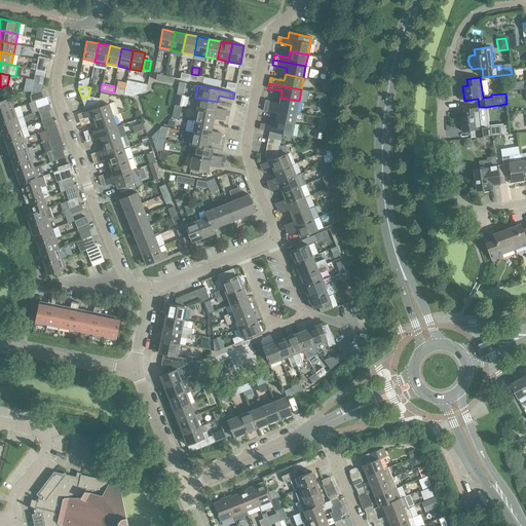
[(42,92),(32,92),(31,100),(32,104),(44,99),(42,92)]
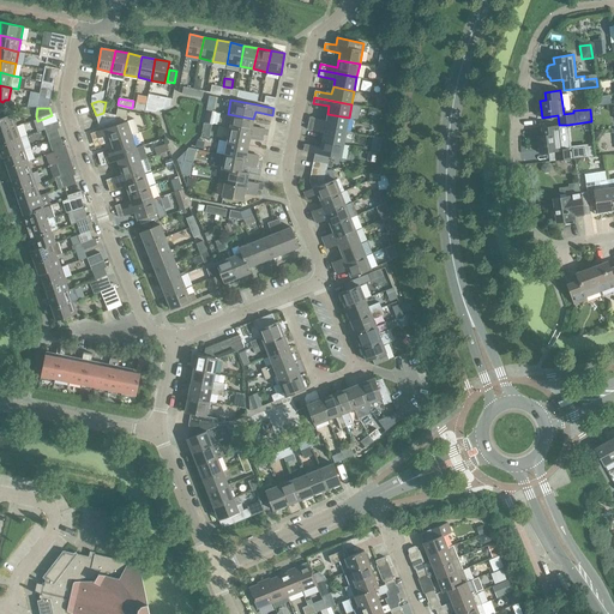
[(0,131),(16,126),(12,114),(2,116),(0,110),(0,109),(0,131)]
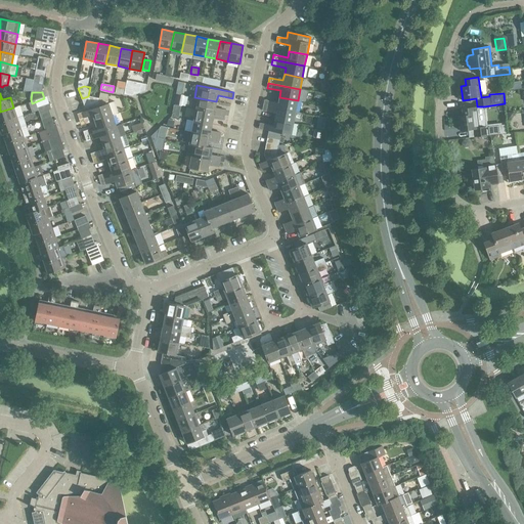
[(82,98),(84,106),(90,104),(99,101),(99,98),(98,97),(88,96),(82,98)]
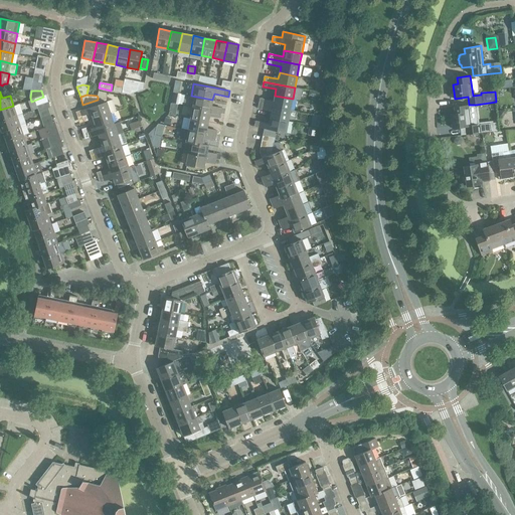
[(191,96),(188,107),(220,113),(221,108),(211,106),(212,100),(191,96)]
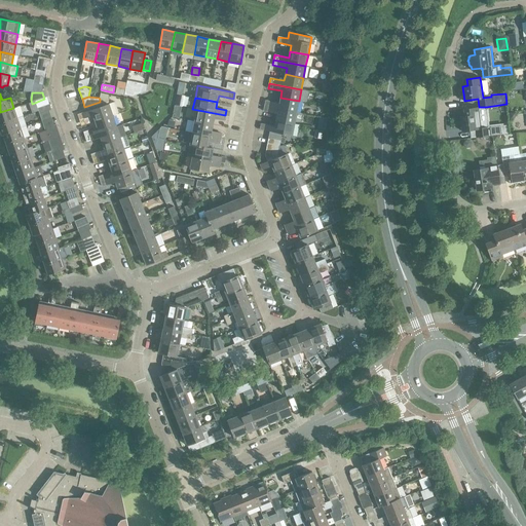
[(265,101),(264,106),(296,112),(299,101),(280,98),(279,104),(265,101)]
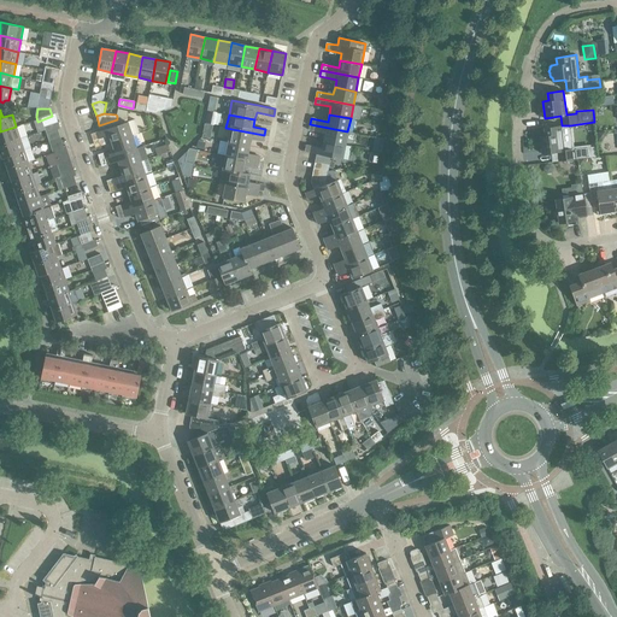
[(110,135),(112,142),(131,135),(128,122),(118,124),(117,119),(106,123),(99,125),(101,130),(90,134),(93,140),(110,135)]
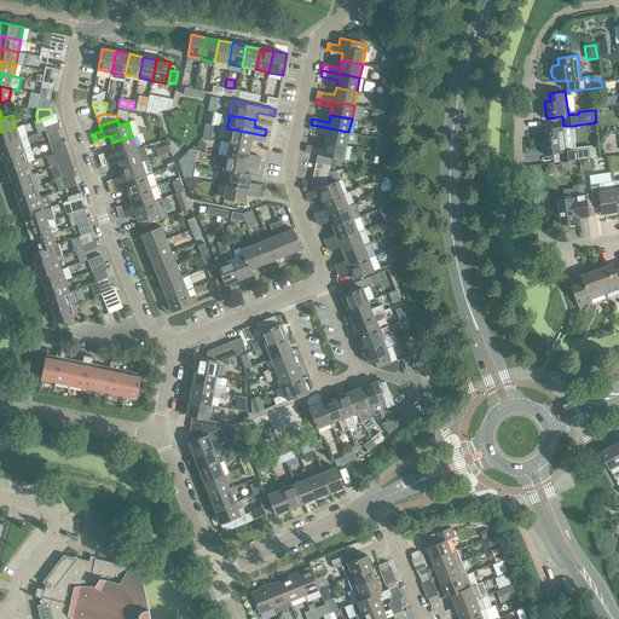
[(327,134),(325,142),(346,146),(348,132),(311,125),(310,131),(327,134)]
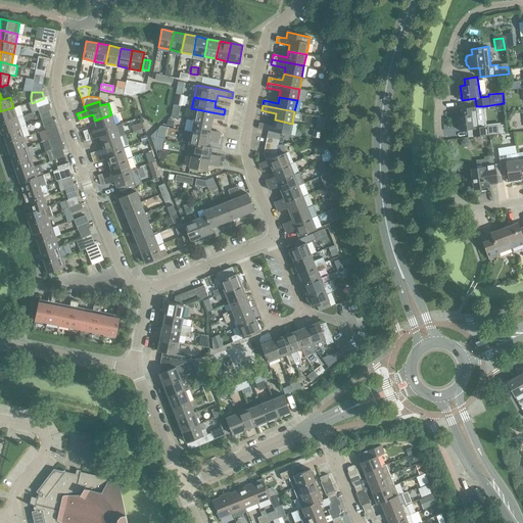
[(462,114),(458,115),(459,130),(473,128),(473,135),(486,134),(506,132),(505,125),(501,125),(501,123),(486,125),(485,109),(483,109),(483,106),(476,106),(461,108),(462,114)]
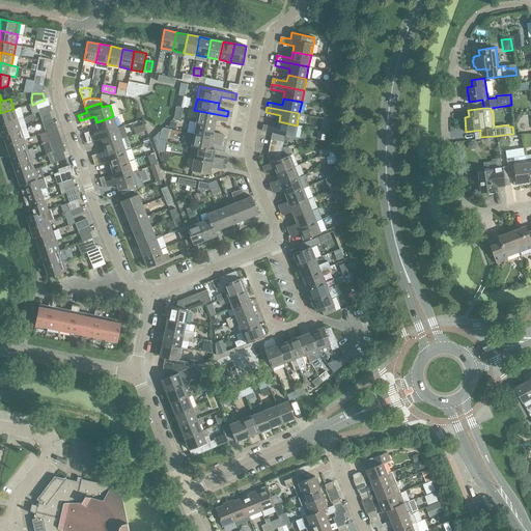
[(0,113),(0,124),(17,119),(14,109),(0,113)]
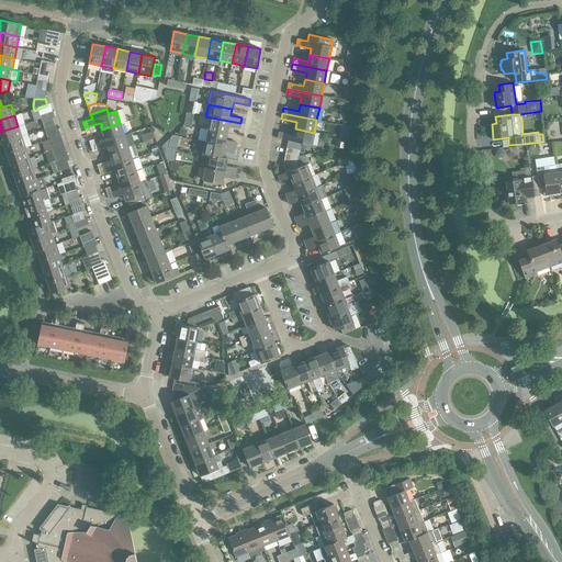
[(210,117),(208,130),(227,133),(228,126),(239,128),(240,123),(205,116),(205,117),(210,117)]
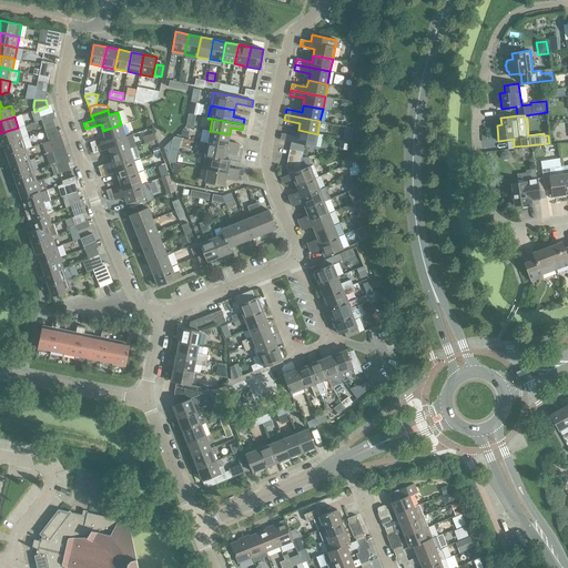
[(90,142),(92,148),(125,137),(121,124),(103,131),(105,138),(90,142)]
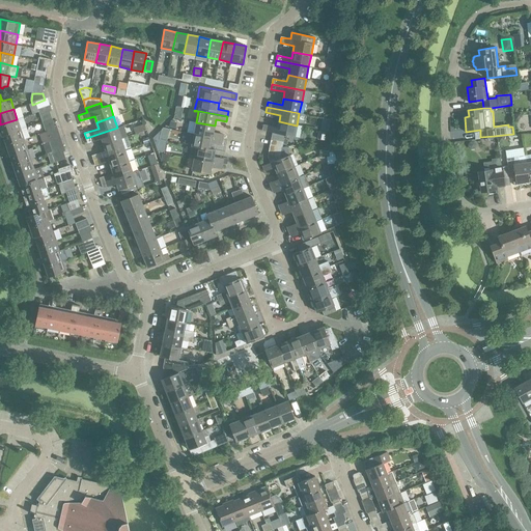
[(0,124),(0,132),(1,136),(21,130),(17,119),(0,124)]
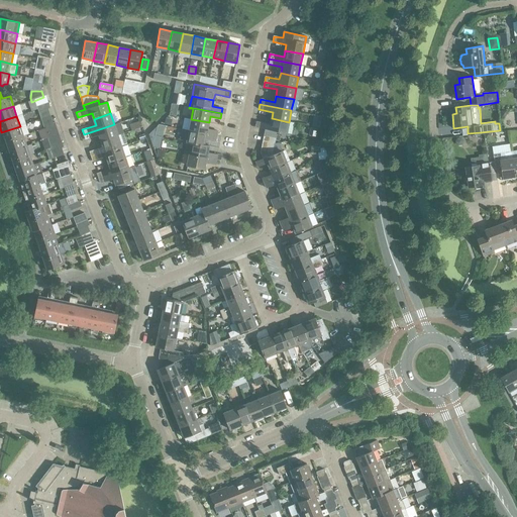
[(265,129),(264,134),(276,137),(277,131),(287,133),(289,122),(272,118),(270,124),(256,121),(255,127),(265,129)]
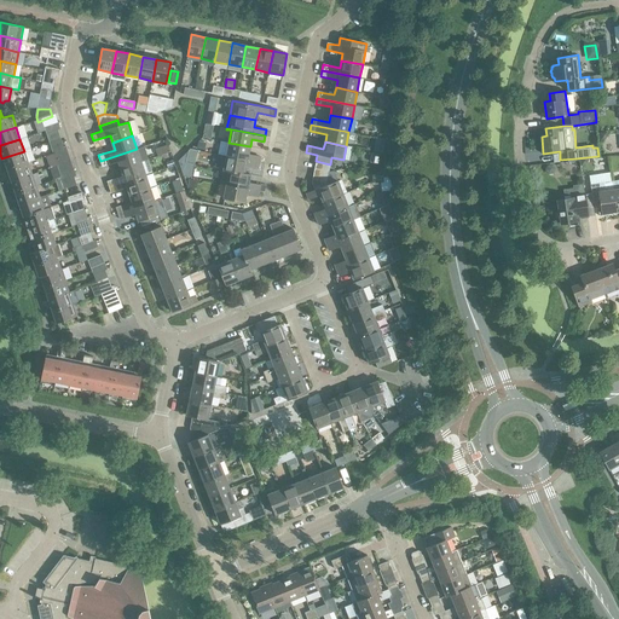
[(229,143),(226,156),(259,162),(260,157),(249,155),(250,146),(229,143)]
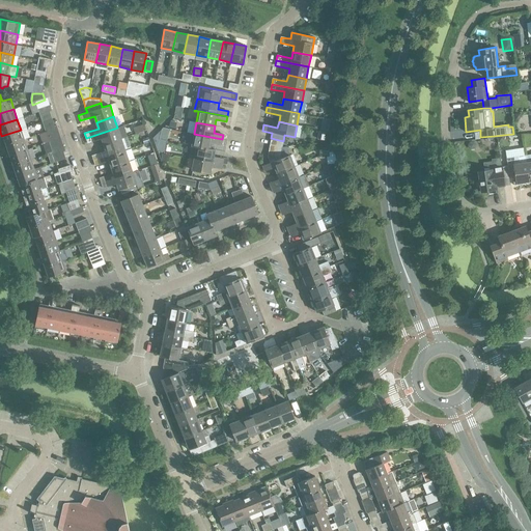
[(104,144),(121,139),(127,137),(122,126),(117,128),(86,138),(87,143),(102,138),(104,144)]
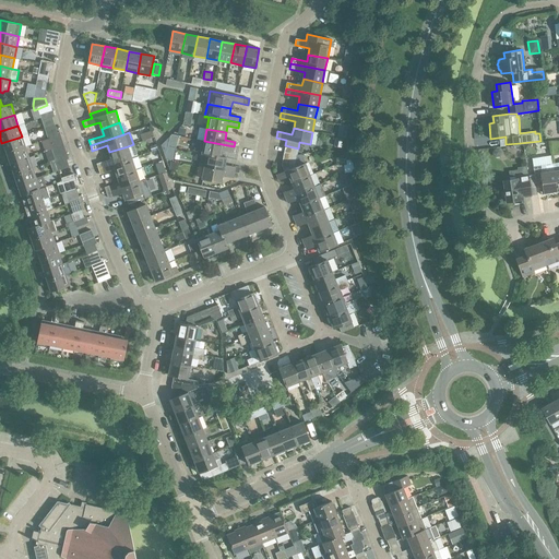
[(1,143),(4,153),(25,146),(22,137),(1,143)]
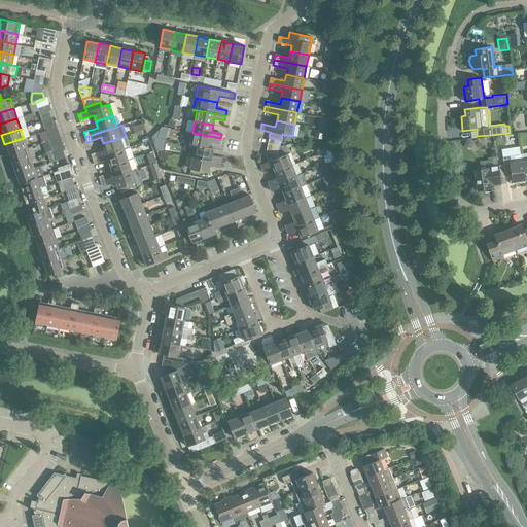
[(157,138),(161,129),(151,137),(157,138)]
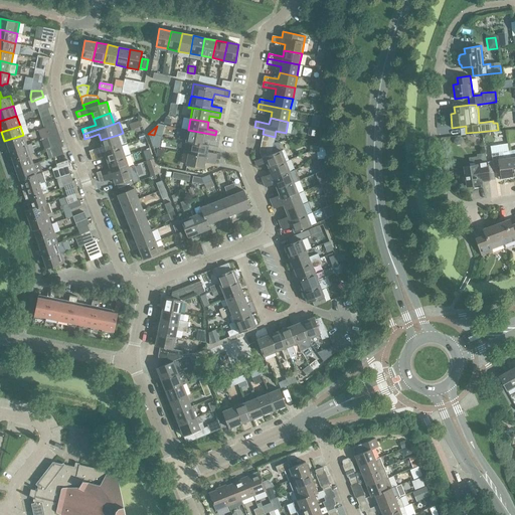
[(45,131),(44,128),(38,130),(41,140),(49,137),(47,130),(45,131)]
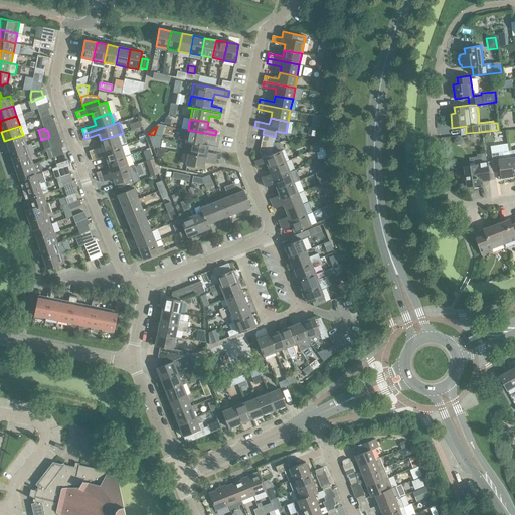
[(188,130),(186,141),(186,142),(190,143),(190,142),(203,145),(203,144),(205,138),(214,140),(215,135),(188,130)]
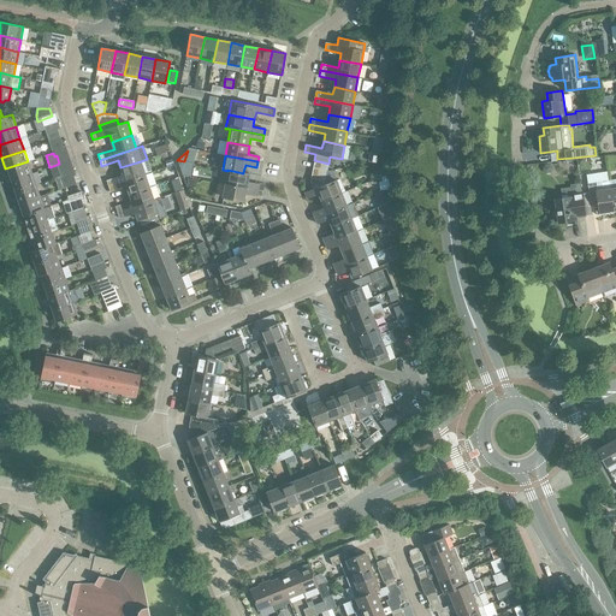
[(329,164),(314,160),(313,167),(327,171),(329,164)]
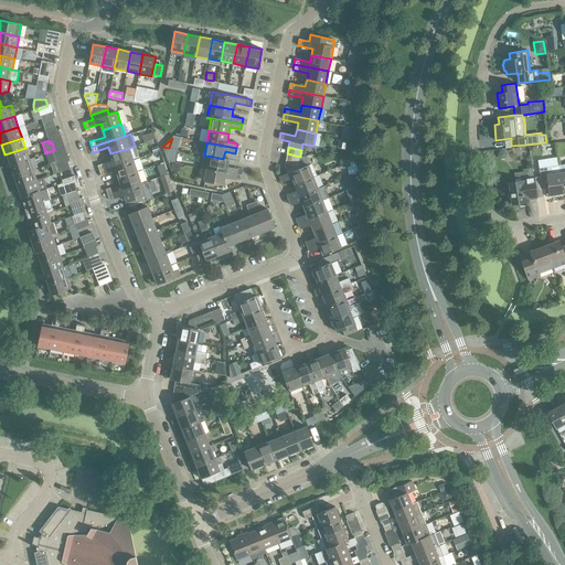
[(4,155),(9,166),(29,159),(25,148),(4,155)]
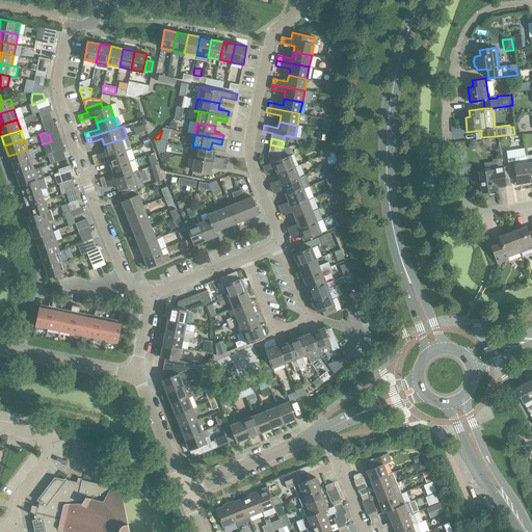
[(92,156),(94,161),(125,151),(122,139),(104,144),(106,151),(92,156)]
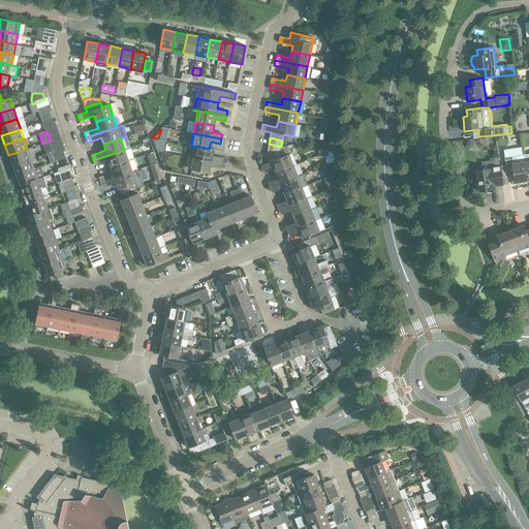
[(273,166),(276,173),(292,165),(288,154),(279,158),(281,147),(269,144),(267,156),(269,162),(261,165),(263,170),(273,166)]
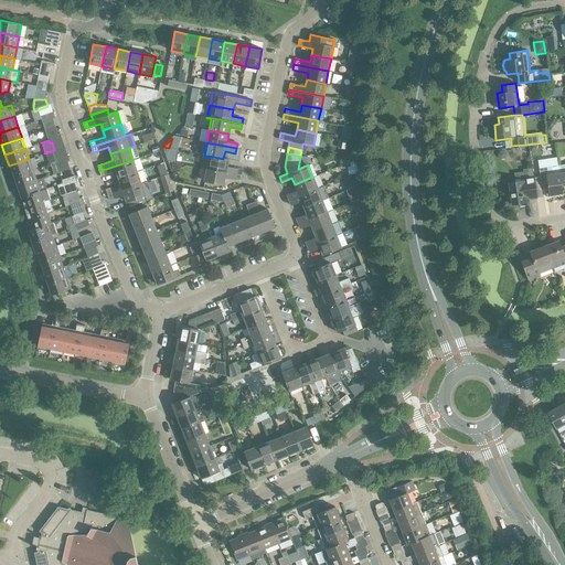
[(201,167),(206,168),(237,174),(238,169),(227,167),(228,159),(223,158),(223,159),(209,156),(209,157),(204,156),(204,155),(203,155),(201,167)]
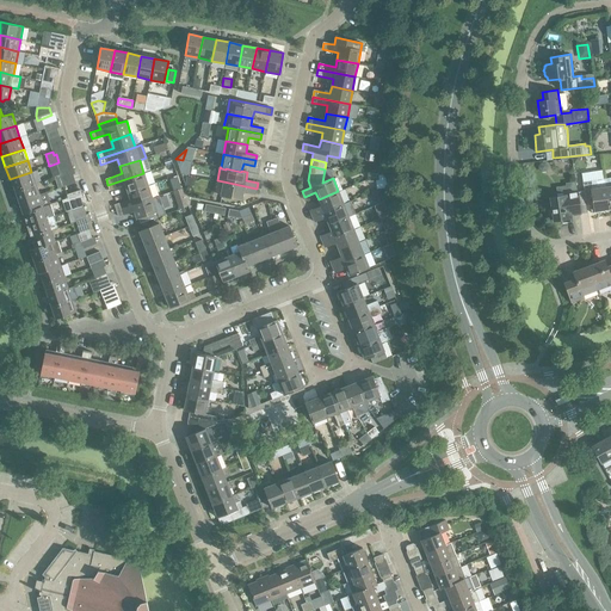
[(10,179),(13,191),(35,183),(31,172),(10,179)]
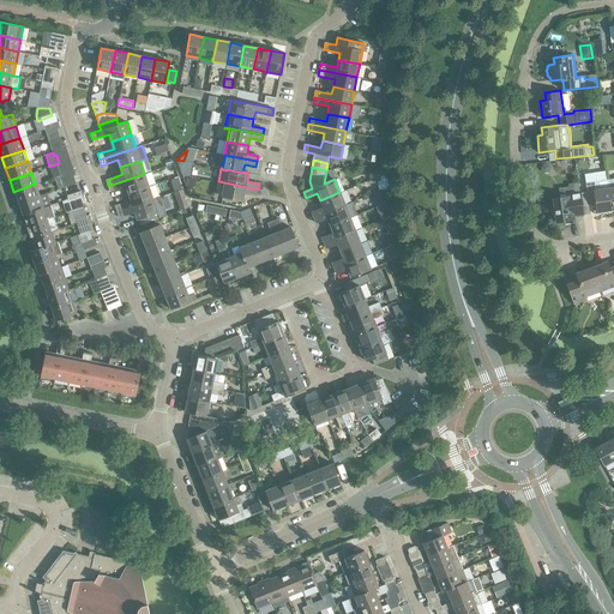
[(126,186),(128,193),(149,186),(144,174),(108,186),(110,192),(126,186)]
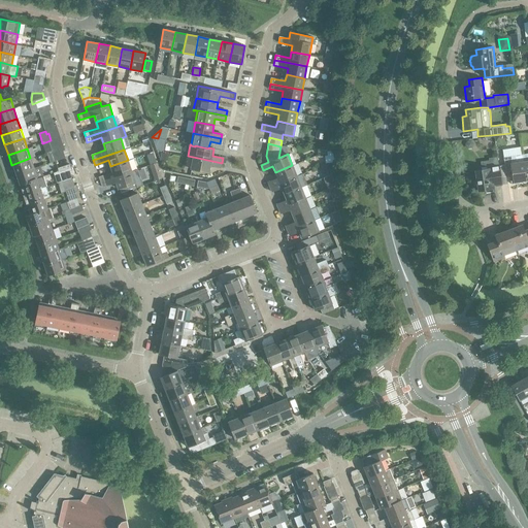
[(325,157),(326,164),(333,163),(332,151),(327,153),(327,157),(325,157)]
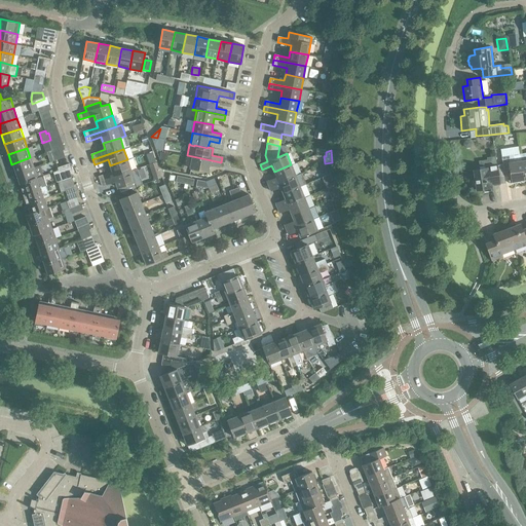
[(520,182),(520,180),(524,179),(521,154),(501,156),(503,168),(510,167),(511,173),(509,173),(510,183),(520,182)]
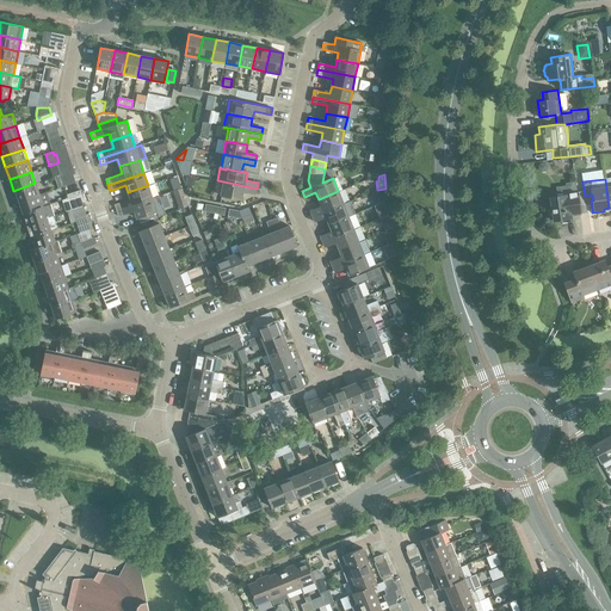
[(257,189),(223,181),(221,196),(241,199),(244,192),(255,195),(257,189)]
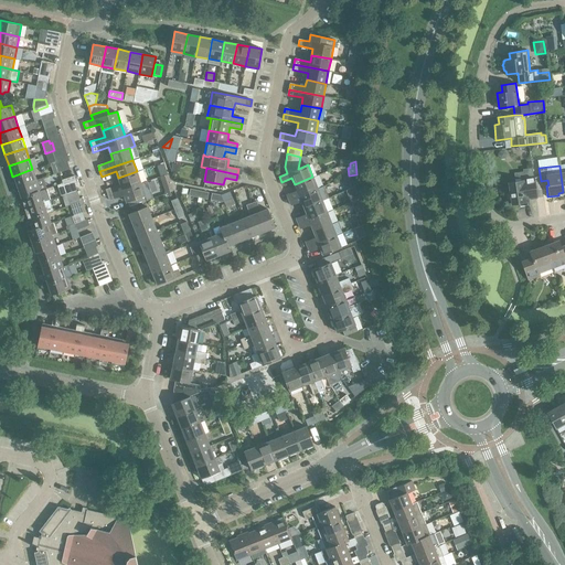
[(14,183),(16,187),(36,180),(32,169),(12,177),(12,178),(11,180),(12,182),(14,183)]
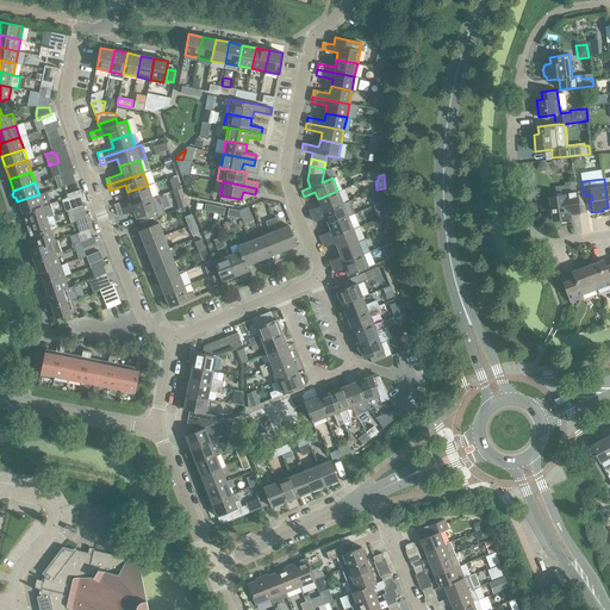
[(114,205),(116,210),(153,198),(148,185),(128,192),(130,199),(114,205)]
